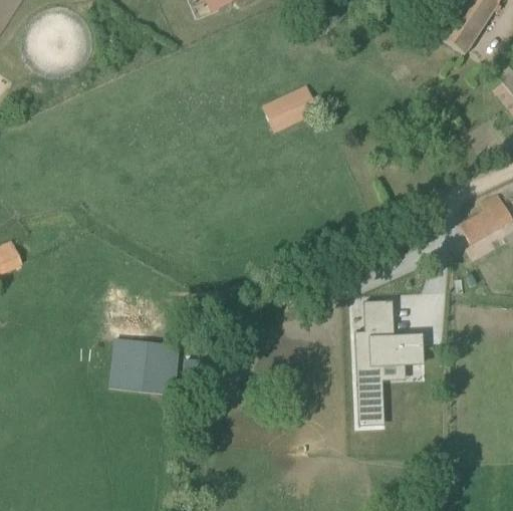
[(216,0),(220,9),(239,0),(216,0)]
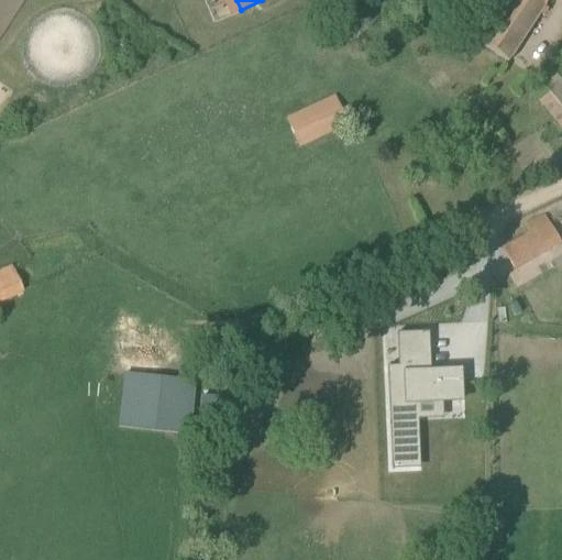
[(508,57),(548,0),(492,0),(471,32),(508,57)]
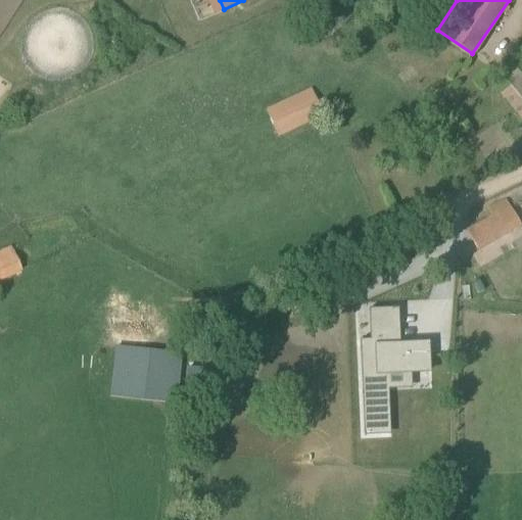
[(521,73),(518,68),(496,86),(521,115),(521,73)]
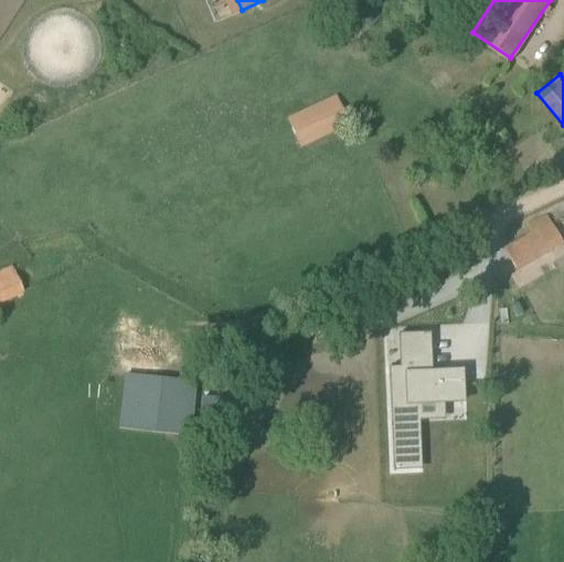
[(301,146),(351,124),(338,94),(288,116),(301,146)]
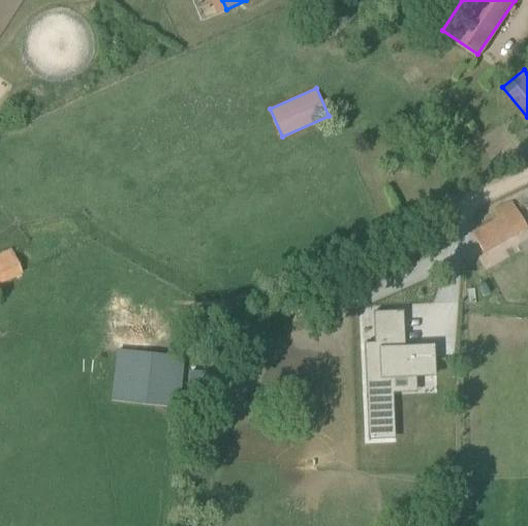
[(485,253),(527,229),(527,226),(516,208),(498,218),(473,233),(485,253)]
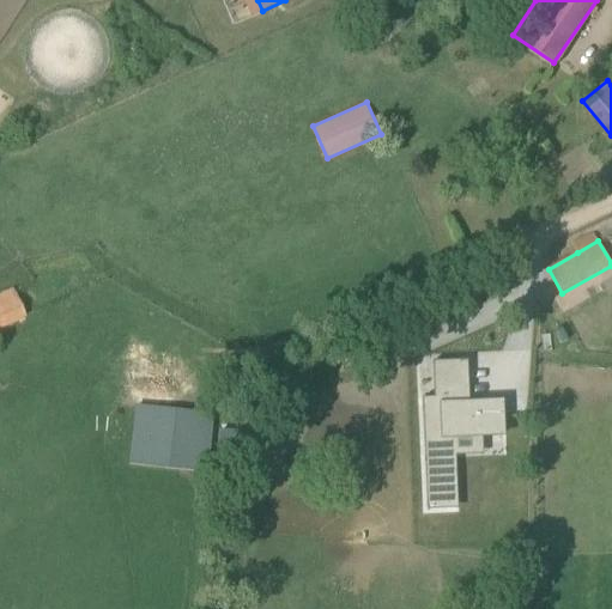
[(14,274),(0,280),(0,329),(34,314),(14,274)]
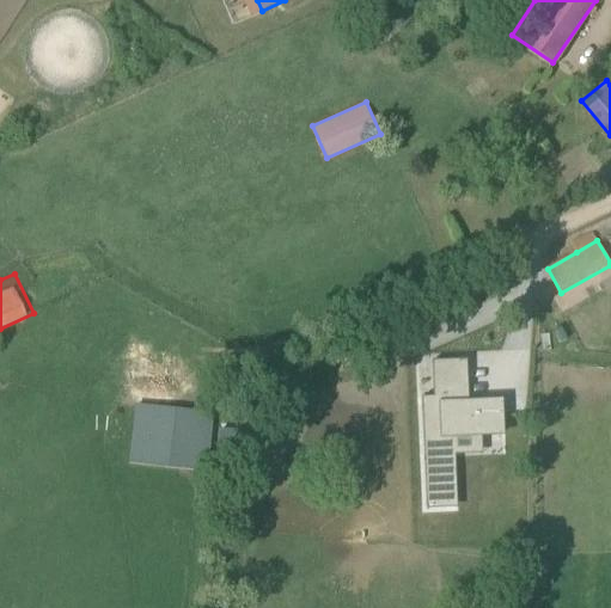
[(499,347),(509,302),(481,295),(469,339),(499,347)]
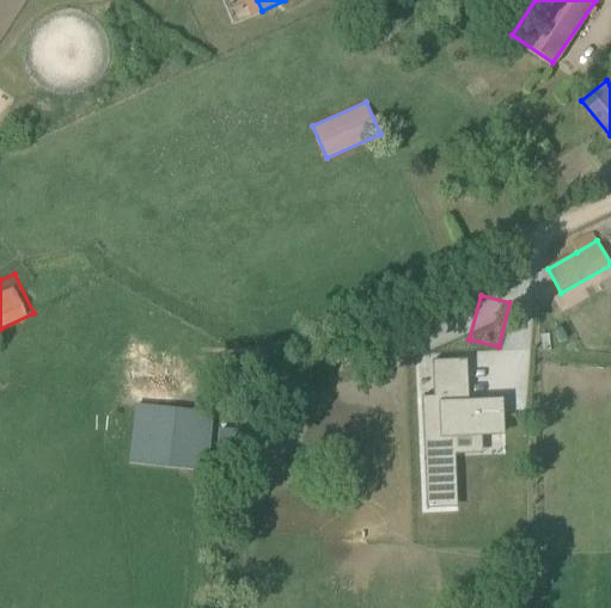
[(417,405),(401,405),(402,430),(405,509),(454,507),(451,446),(486,443),(486,430),(506,429),(503,400),(462,404),(459,358),(414,362),(417,405)]
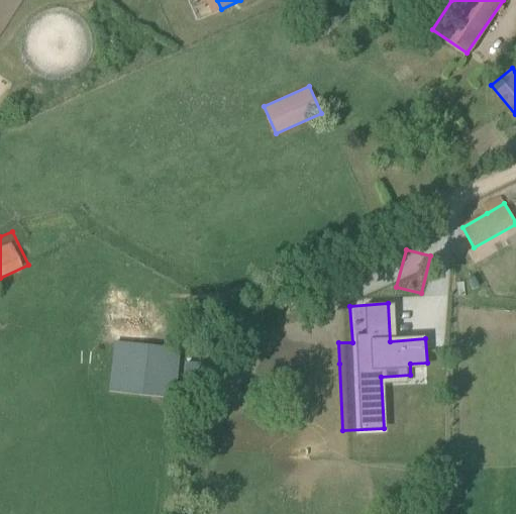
[(116,339),(111,390),(177,396),(181,345),(116,339)]
